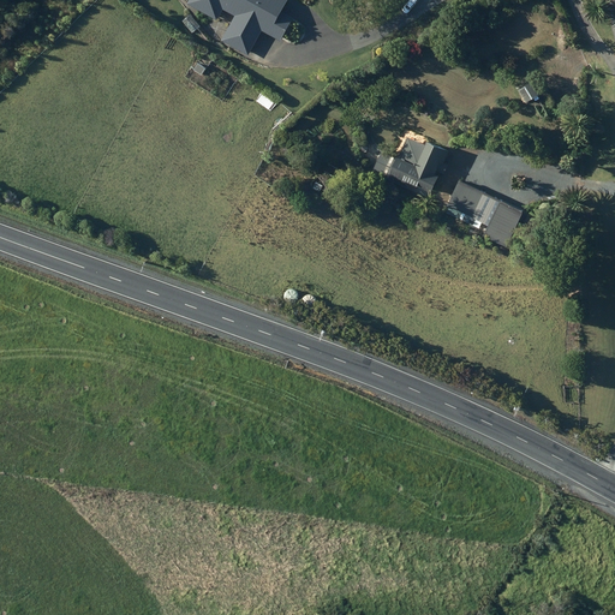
[(222,9),(234,16),(222,39),(249,53),(262,29),(280,40),(292,17),(281,11),(286,0),(187,0),(186,4),(216,19),(222,9)]
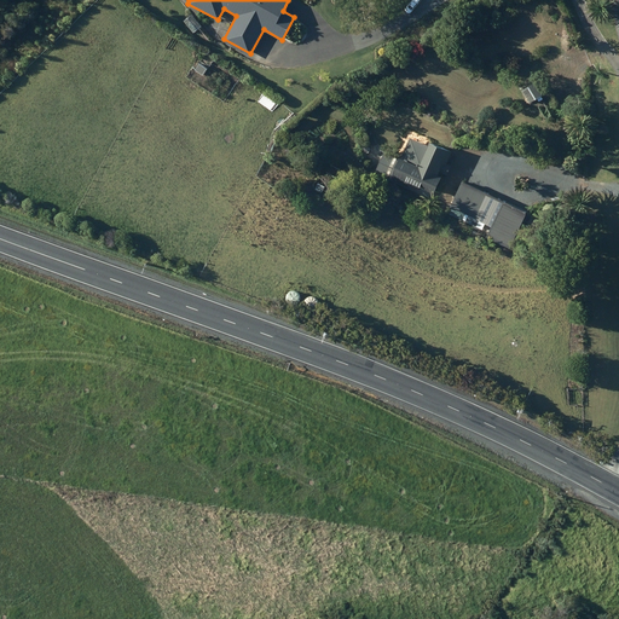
[(533,82),(521,90),(530,102),(541,94),(533,82)]
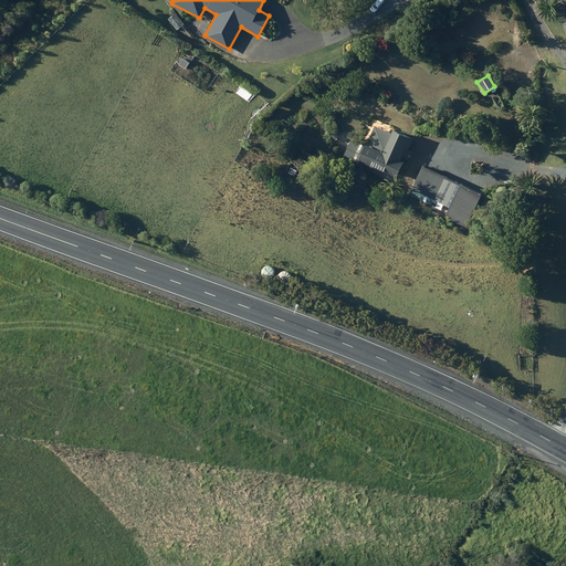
[(496,92),(489,97),(498,108),(505,103),(496,92)]
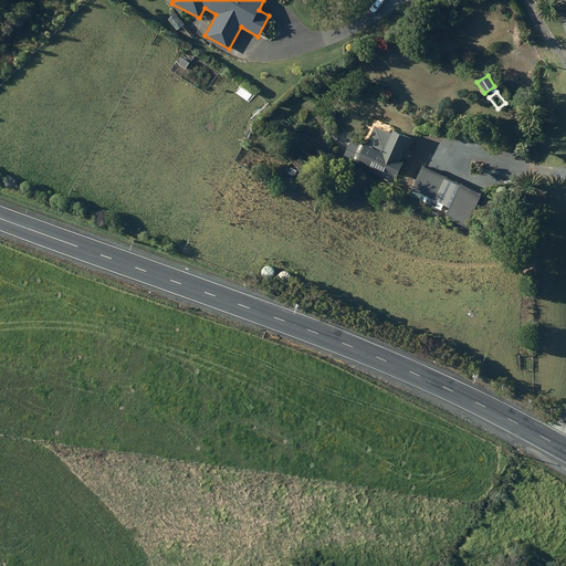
[(255,123),(264,114),(272,107),(268,103),(261,109),(251,118),(255,123)]
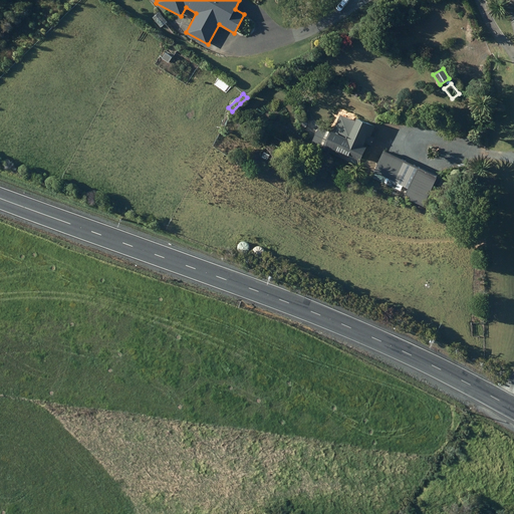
[(405,98),(402,104),(410,108),(413,102),(405,98)]
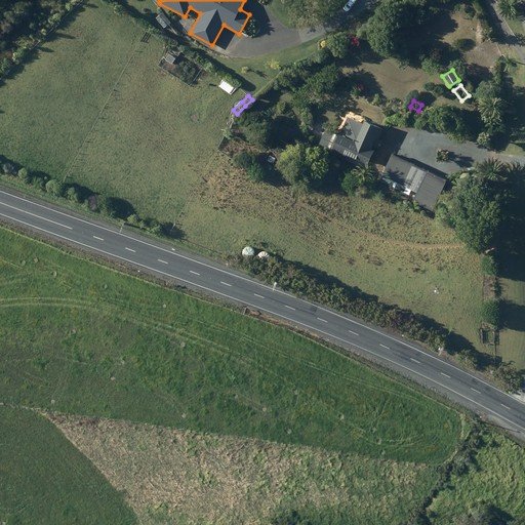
[(351,156),(367,163),(373,150),(371,148),(372,145),(378,148),(382,140),(378,138),(382,128),(364,120),(362,124),(348,117),(339,134),(338,133),(330,153),(349,161),(351,156)]
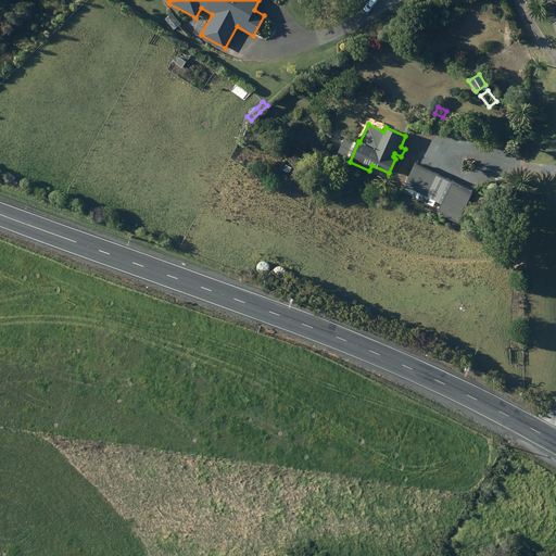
[(291,133),(281,129),(278,140),(289,142),(291,133)]
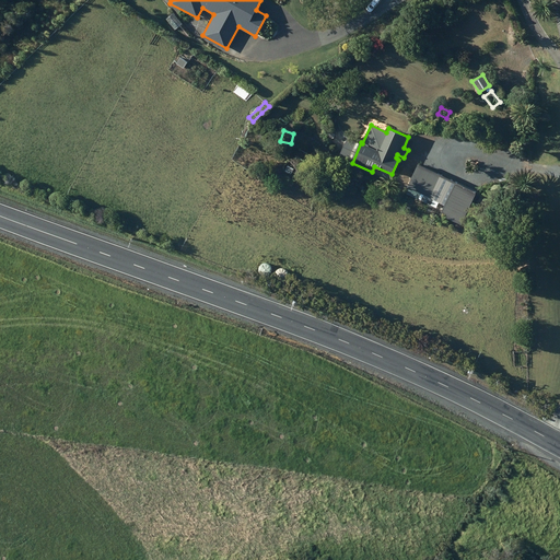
[(316,154),(304,147),(298,159),(308,166),(316,154)]
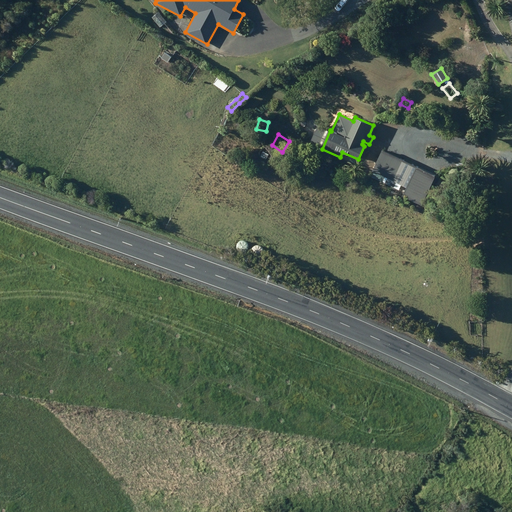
[(381,150),(369,175),(386,183),(388,179),(393,181),(393,180),(404,185),(413,165),(381,150)]
